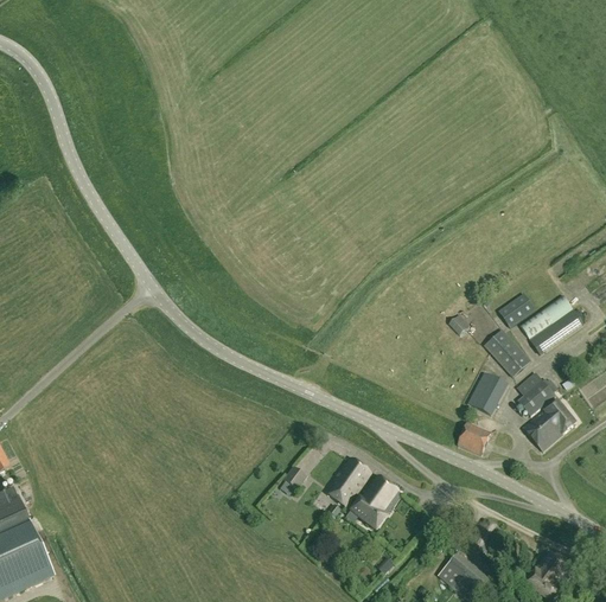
[(376,224),(383,235),(391,229),(384,218),(376,224)]
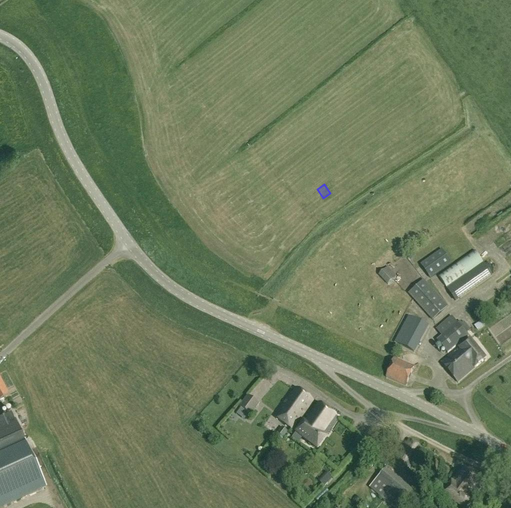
[(451,260),(442,247),(422,261),(430,274),(451,260)]
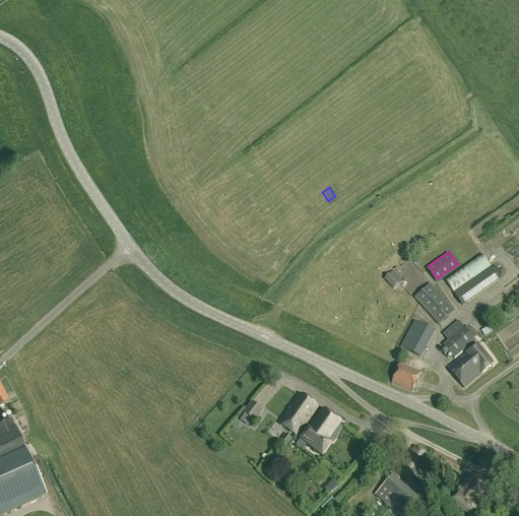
[(391,283),(400,273),(391,264),(381,274),(391,283)]
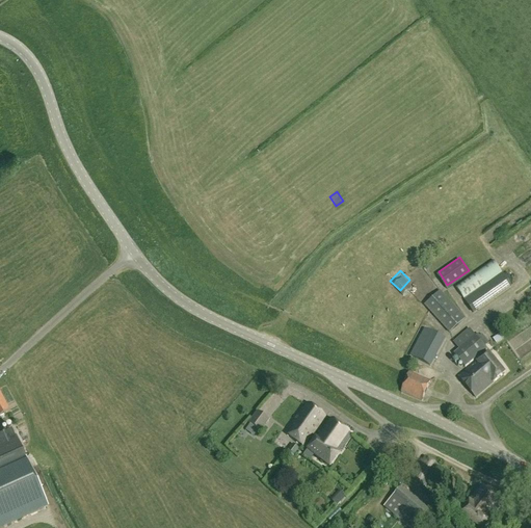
[(482,283),(474,270),(455,283),(462,295),(482,283)]
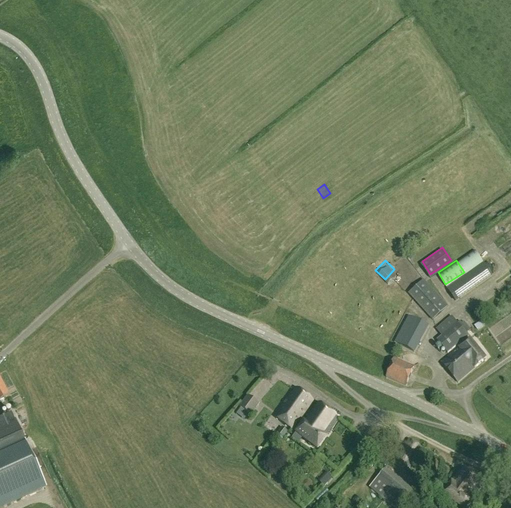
[(411,294),(432,317),(446,303),(426,281),(422,277),(407,290),(411,294)]
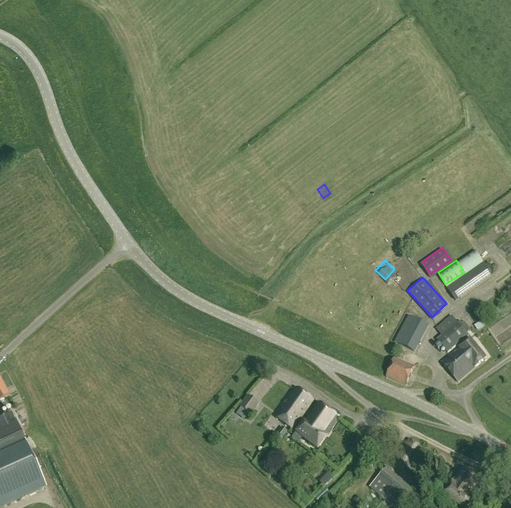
[(412,349),(426,321),(405,311),(391,338),(412,349)]
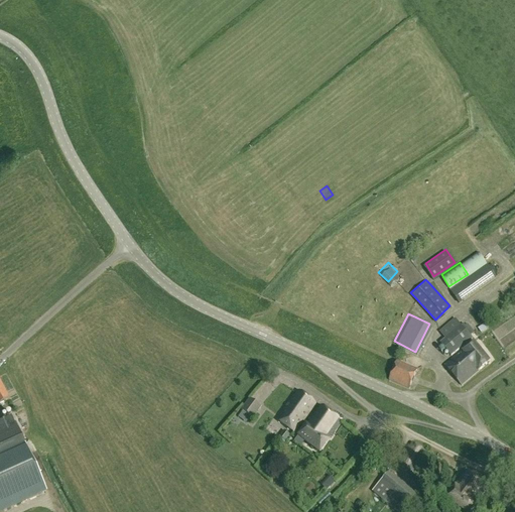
[(441,339),(439,340),(451,353),(472,336),(455,314),(438,327),(445,336),(441,339)]
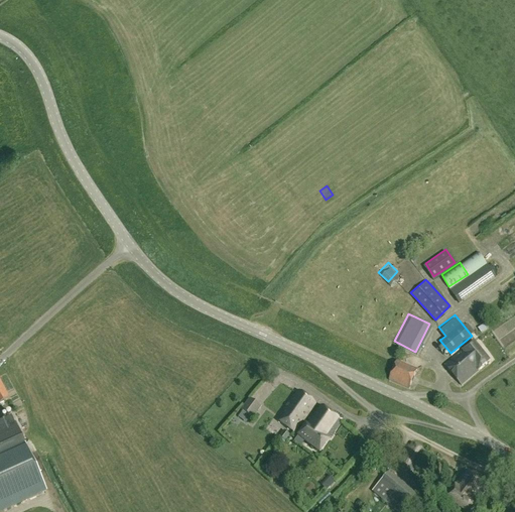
[(482,317),(475,323),(478,328),(485,323),(482,317)]
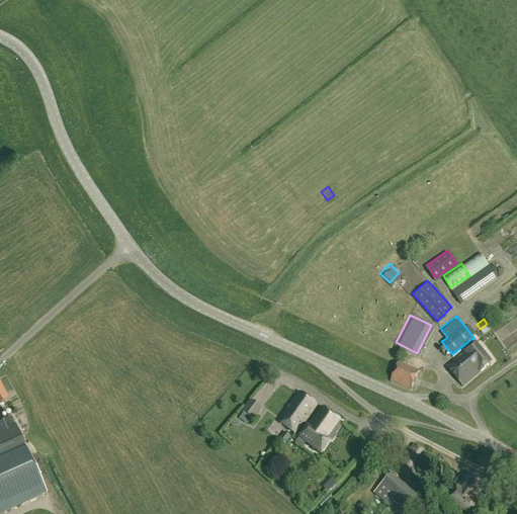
[(493,326),(501,340),(516,331),(516,330),(515,327),(509,330),(504,320),(493,326)]
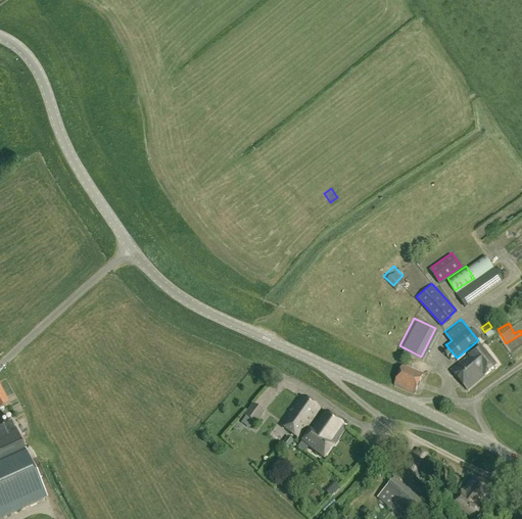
[(496,362),(479,342),(451,367),(467,387),(496,362)]
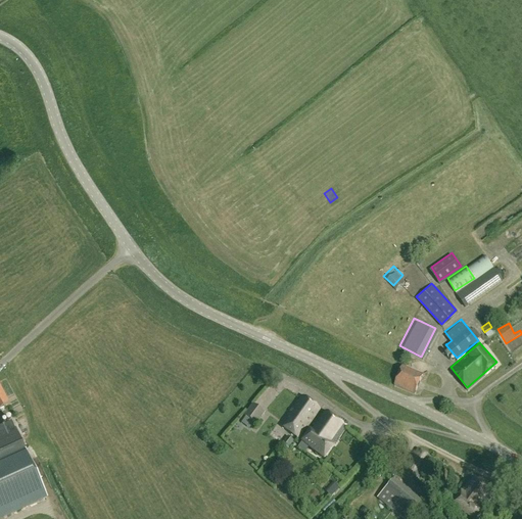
[(414,390),(421,372),(400,363),(393,382),(414,390)]
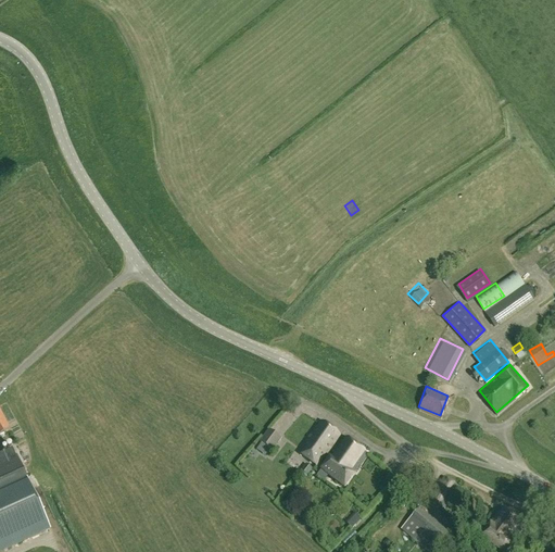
[(0,431),(4,429),(9,426),(0,410),(0,431)]
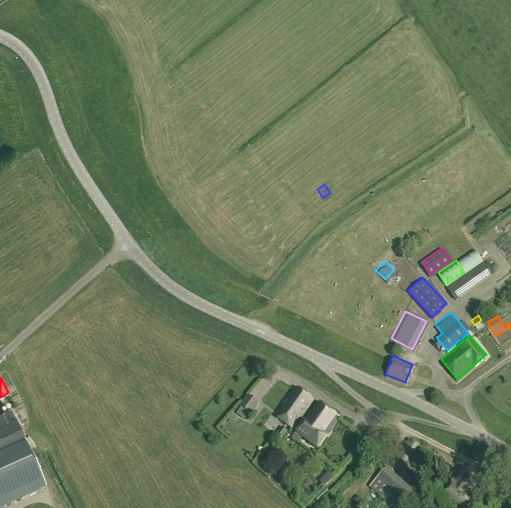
[(311,397),(293,385),(273,413),(290,426),(311,397)]
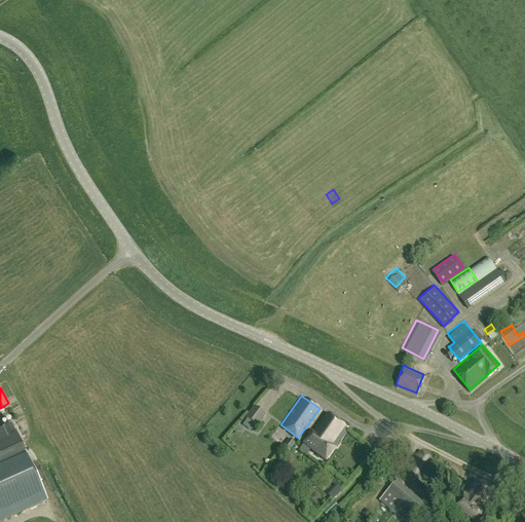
[(254,423),(255,423),(263,412),(266,407),(262,403),(258,408),(252,404),(242,415),(245,416),(241,421),(250,427),(254,423)]
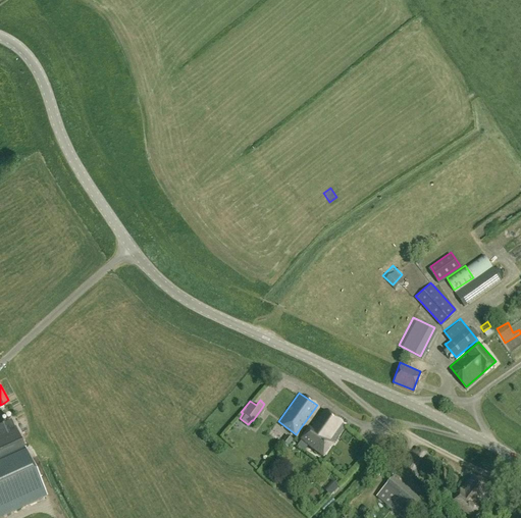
[(307,443),(321,454),(344,423),(321,407),(299,437),(300,438),(296,443),(303,448),(307,443)]
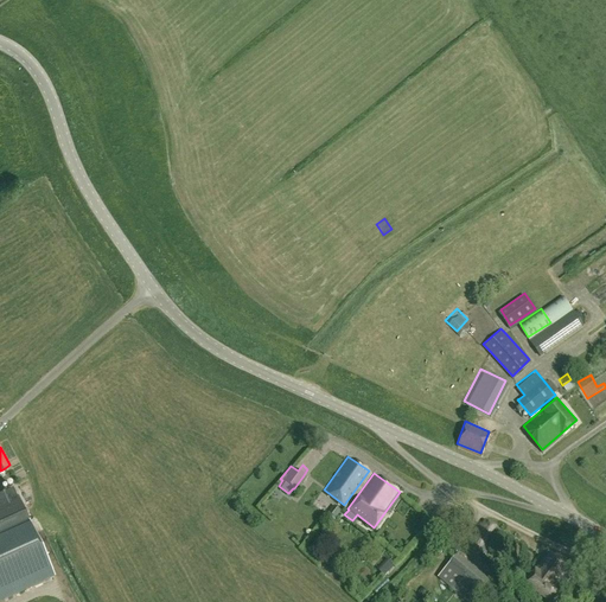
[(0,597),(53,574),(49,563),(50,563),(18,492),(17,493),(13,485),(0,491),(0,597)]
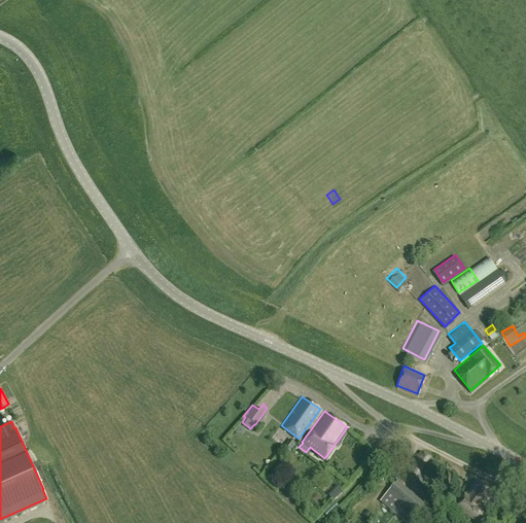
[(283,445),(289,449),(294,441),(288,437),(283,445)]
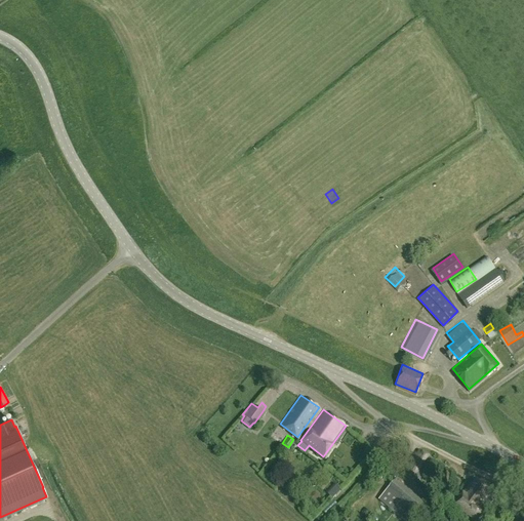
[(476,520),(496,491),(473,475),(456,497),(444,489),(442,491),(435,486),(433,489),(476,520)]
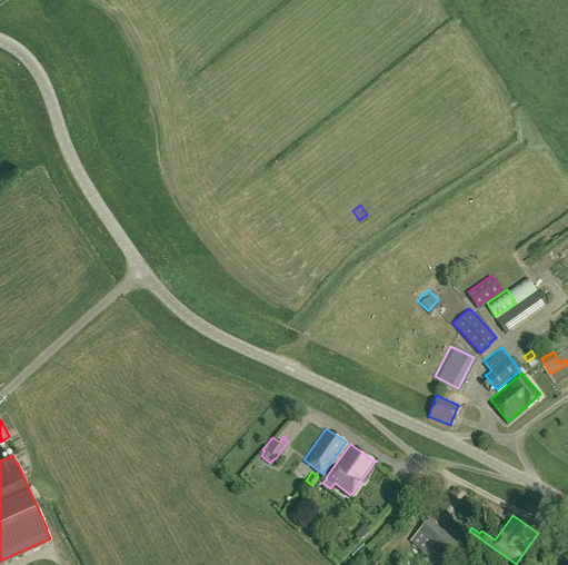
[(425,551),(440,564),(449,554),(455,557),(465,546),(429,517),(420,528),(410,539),(425,551)]
